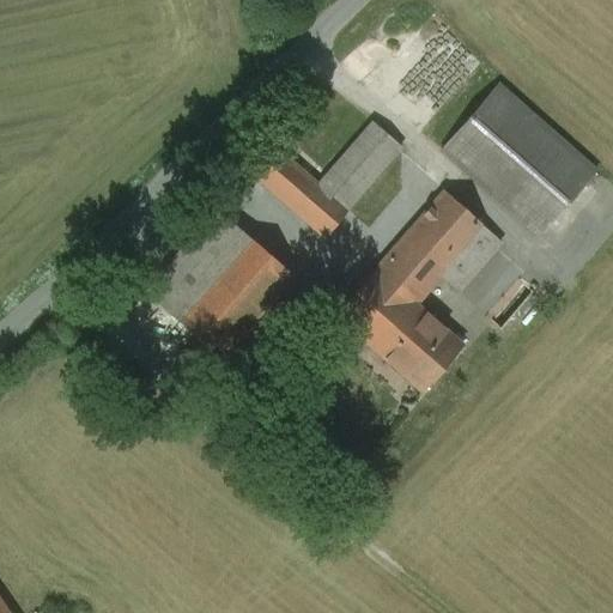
[(595,169),(498,85),(439,152),(536,236),(595,169)]
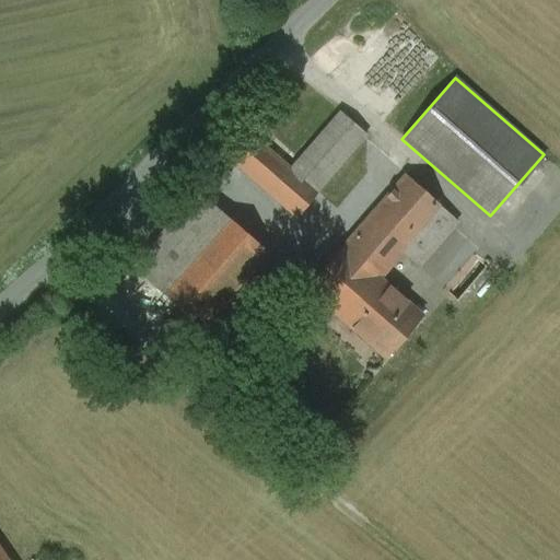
[(296,217),(363,135),(336,109),(289,164),(247,128),(225,153),(296,217)]
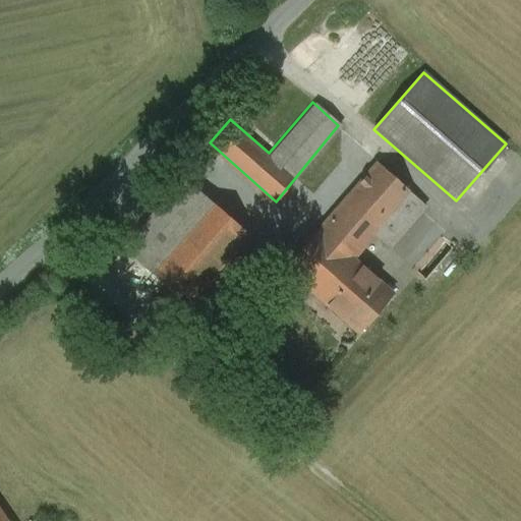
[(320,299),(355,258),(375,236),(390,248),(425,204),(377,161),(285,268),(320,299)]
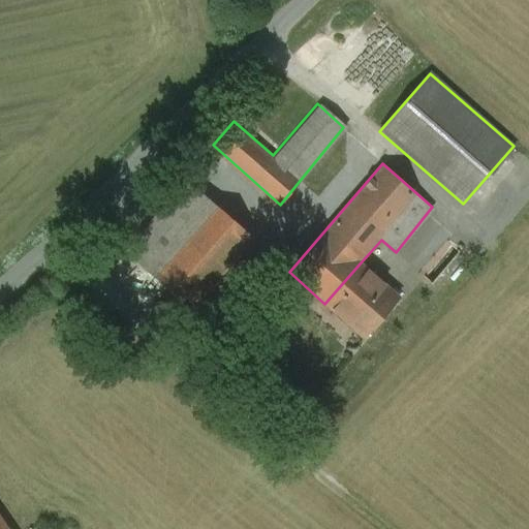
[(191,308),(252,238),(184,182),(126,251),(191,308)]
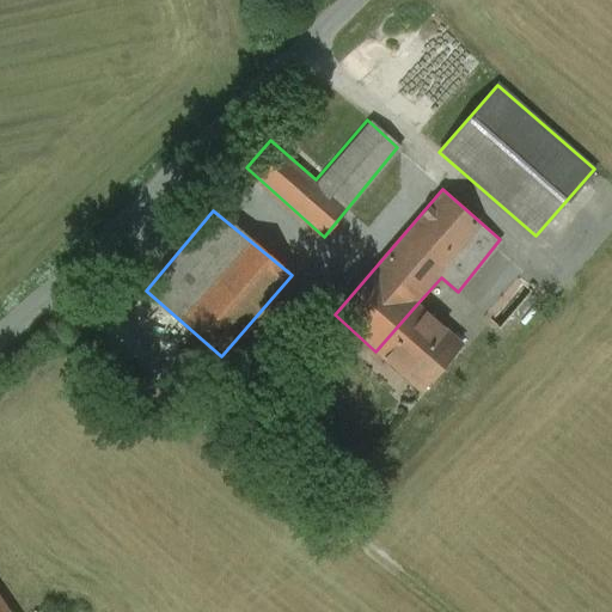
[(518,279),(485,316),(499,328),(532,291),(518,279)]
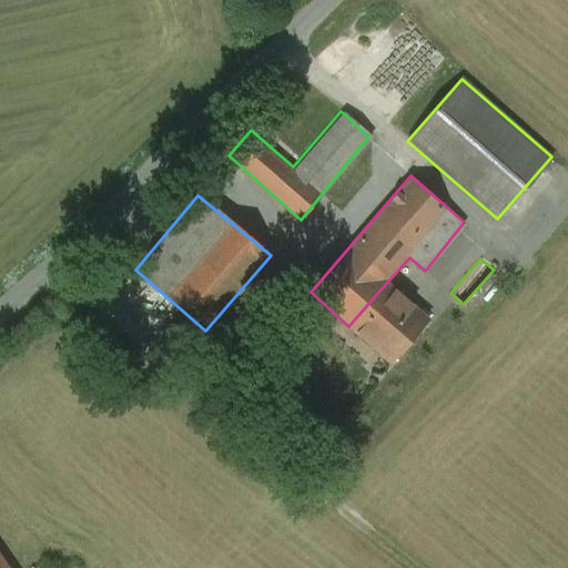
[(387,282),(348,326),(391,364),(429,323),(387,282)]
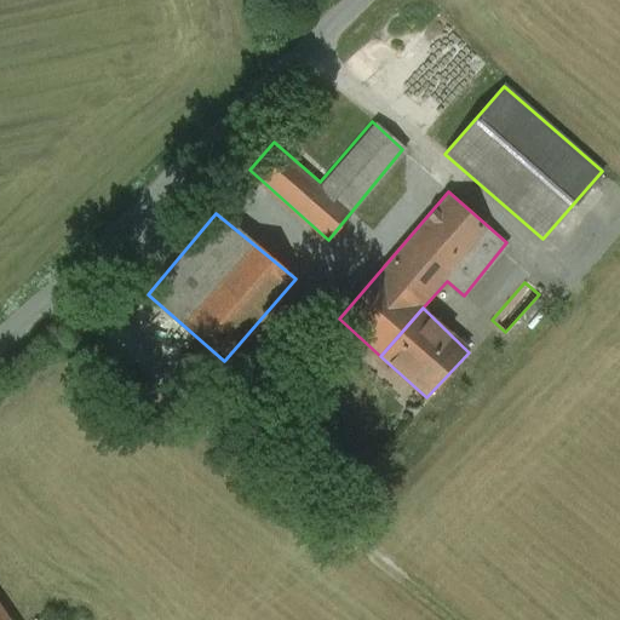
[(10,619),(0,604),(0,619),(10,619)]
